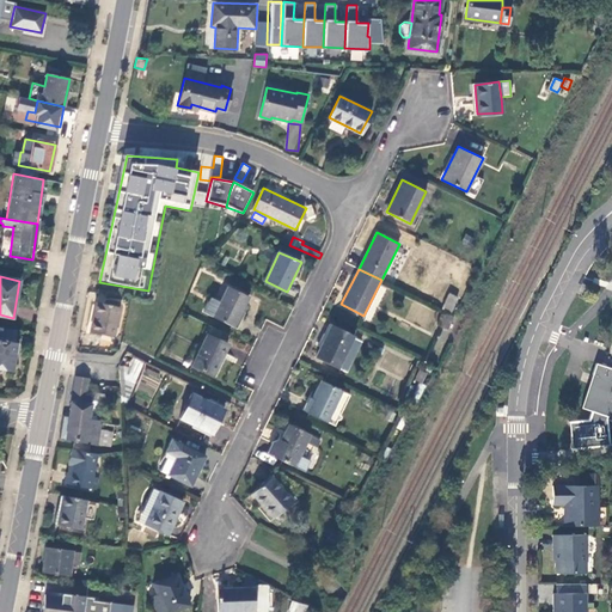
[(234,328),(250,297),(228,287),(221,303),(212,298),(203,312),(234,328)]
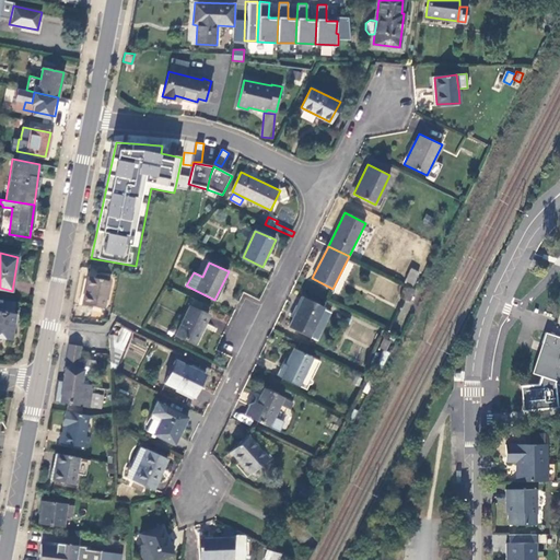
[(411,284),(418,273),(410,269),(405,281),(411,284)]
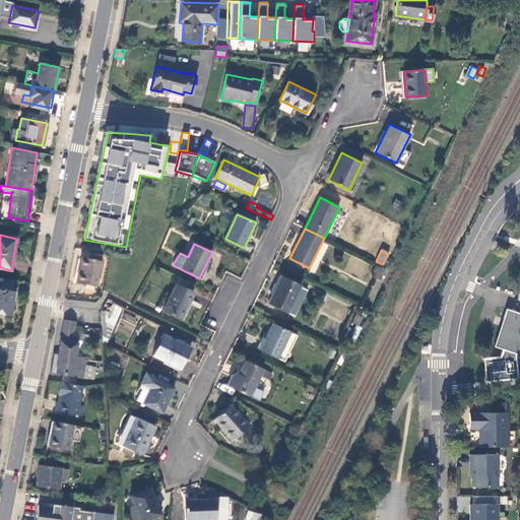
[(96,286),(102,261),(81,258),(76,282),(96,286)]
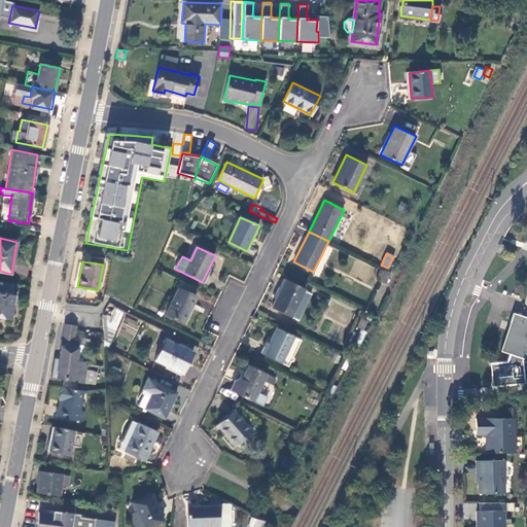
[(385,282),(390,273),(384,271),(380,279),(385,282)]
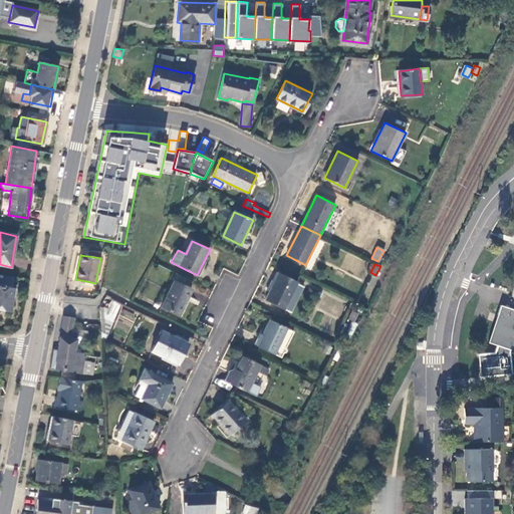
[(292,312),(304,287),(297,284),(297,282),(278,273),(266,300),(292,312)]
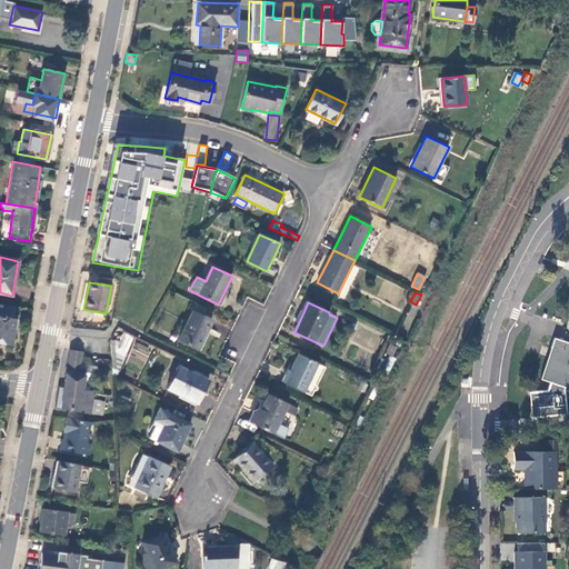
[(0,303),(0,341),(11,345),(18,307),(0,303)]
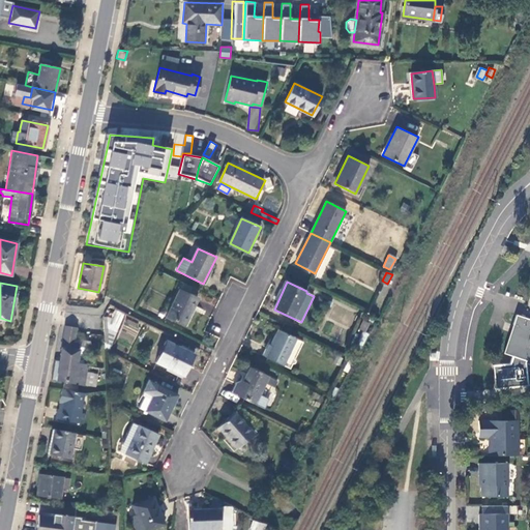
[(167,317),(184,325),(195,304),(197,298),(180,290),(167,317)]
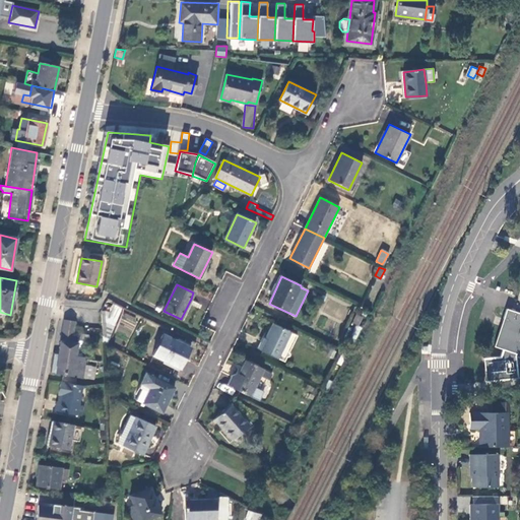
[(191,299),(181,319),(185,321),(194,301),(191,299)]
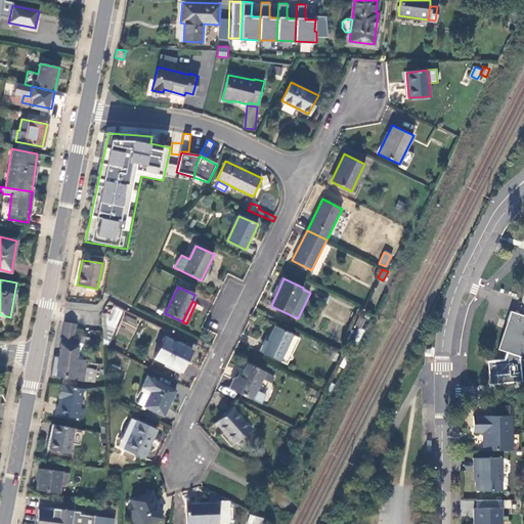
[(498,349),(523,357),(523,315),(511,311),(508,320),(510,321),(500,349),(498,348),(498,349)]
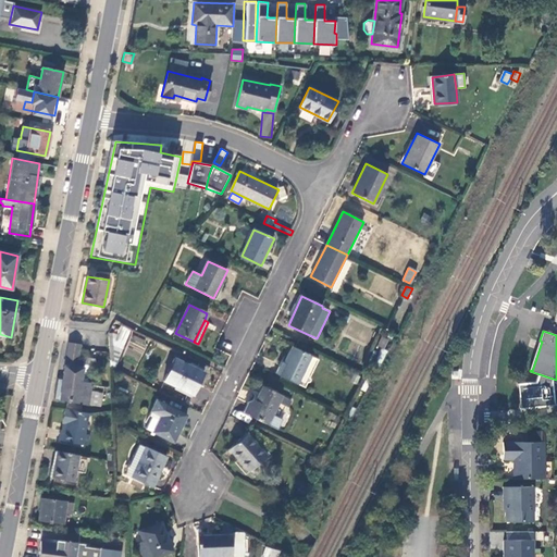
[(113,335),(108,335),(110,368),(114,368),(122,350),(114,349),(113,335)]
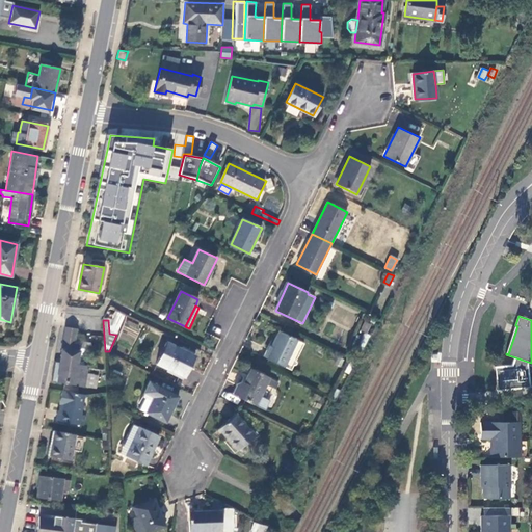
[(60,362),(57,382),(84,388),(88,367),(78,365),(81,342),(76,341),(77,329),(67,327),(60,362)]
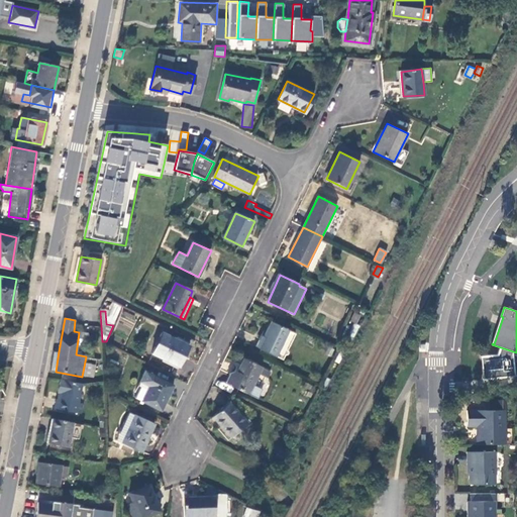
[(276,355),(288,330),(271,321),(259,347),(276,355)]
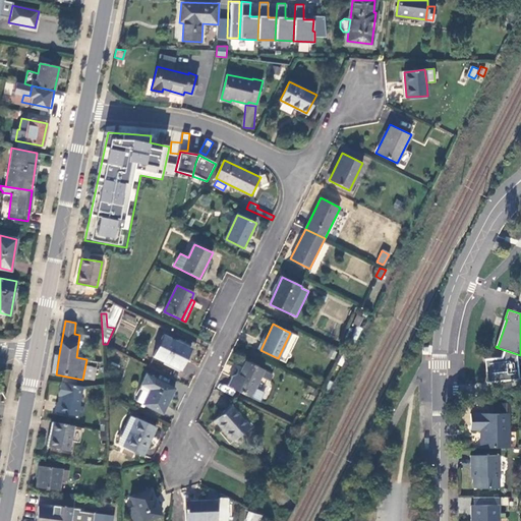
[(191,349),(163,335),(154,356),(181,369),(191,349)]
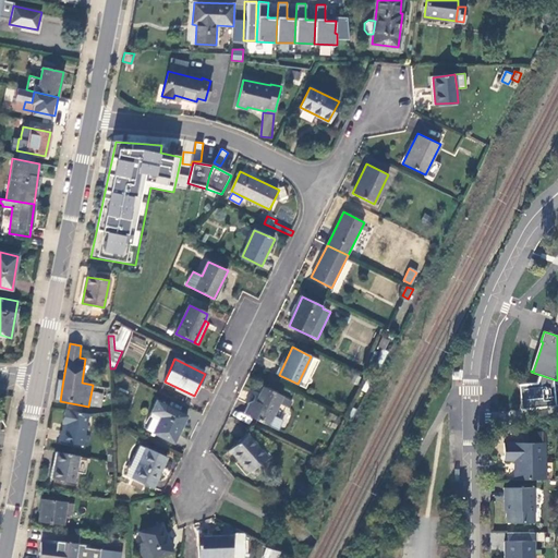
[(59,378),(55,400),(60,401),(63,379),(59,378)]
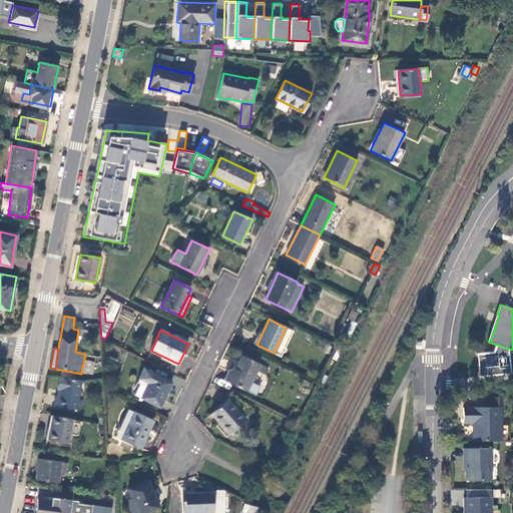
[(228,382),(254,394),(259,387),(257,385),(263,374),(257,371),(260,364),(241,355),(234,370),(231,368),(228,369),(223,379),(228,381),(228,382)]
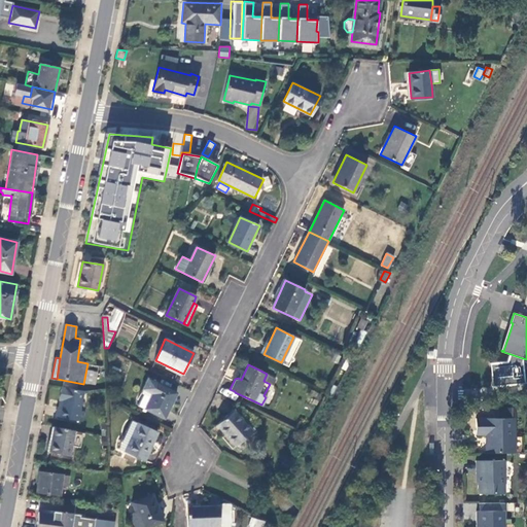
[(86,370),(85,383),(96,384),(97,371),(86,370)]
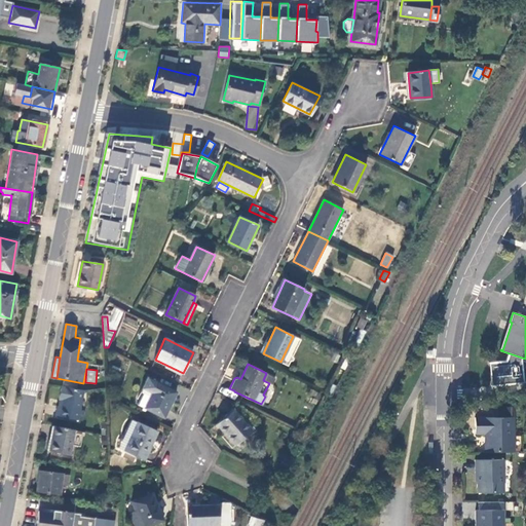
[(263,380),(269,383),(272,376),(266,373),(263,380)]
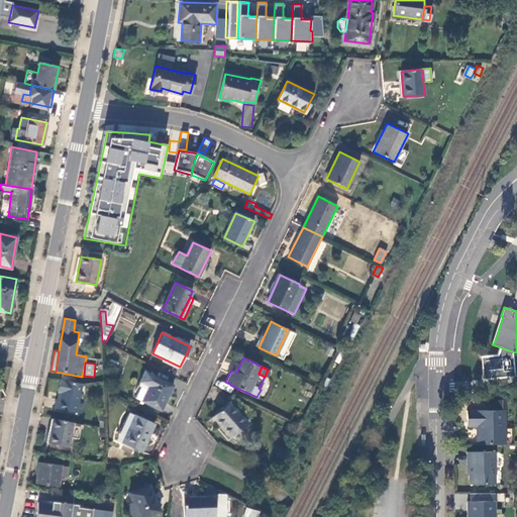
[(162,411),(173,386),(145,373),(139,386),(140,387),(135,398),(162,411)]
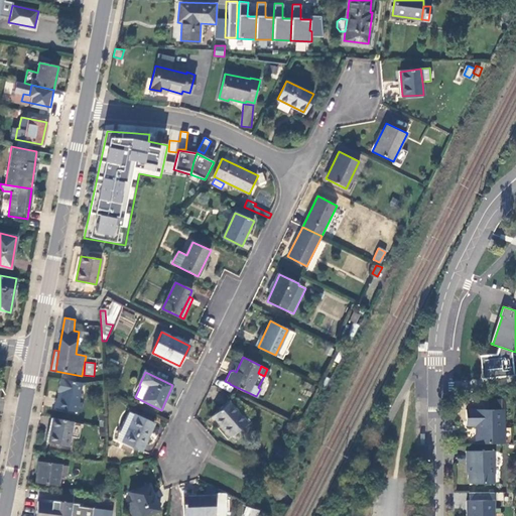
[(82,384),(60,380),(58,391),(61,392),(58,408),(81,412),(83,403),(79,403),(82,384)]
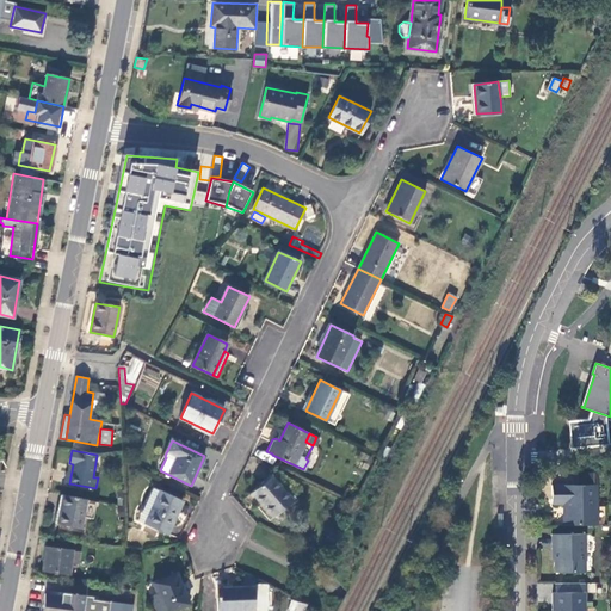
[(273,474),(253,491),(267,506),(264,508),(272,517),(292,500),(295,503),(297,500),(273,474)]
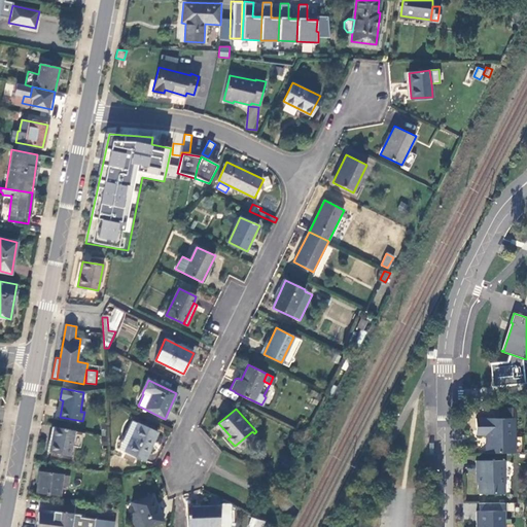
[(487,436),(487,453),(516,453),(515,437),(515,418),(477,418),(477,435),(487,436)]
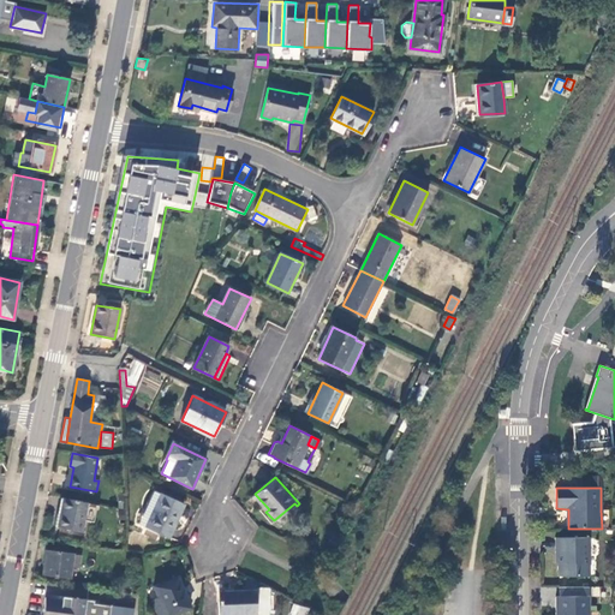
[(154,490),(143,515),(141,520),(139,524),(169,538),(185,505),(154,490)]
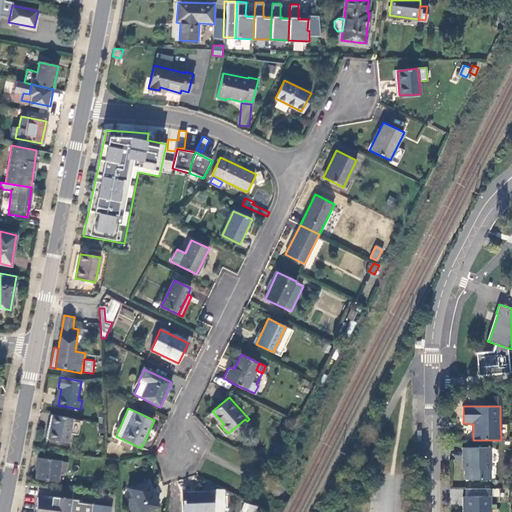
[(224,424),(212,411),(210,413),(221,426),(224,424)]
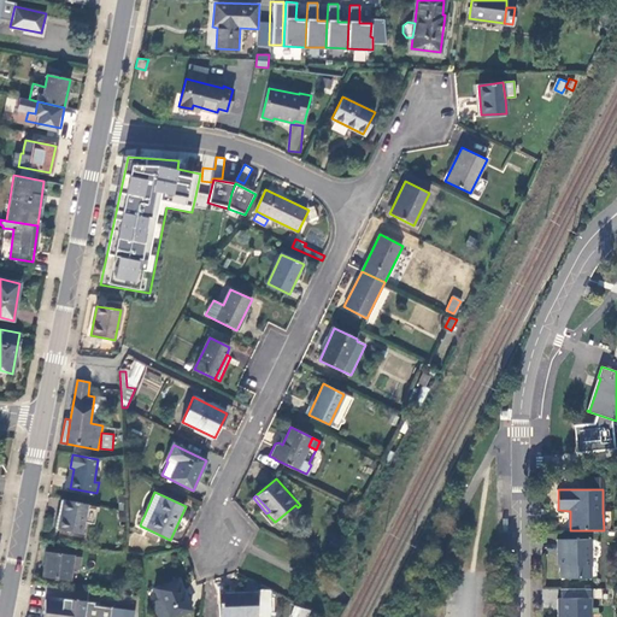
[(87,505),(64,500),(58,529),(81,534),(87,505)]
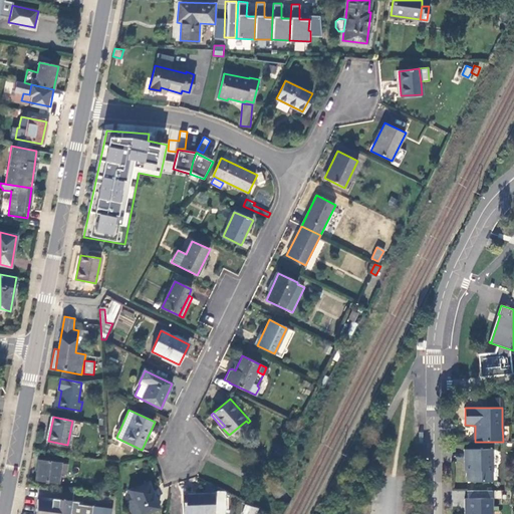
[(510,427),(502,427),(503,442),(510,442),(510,427)]
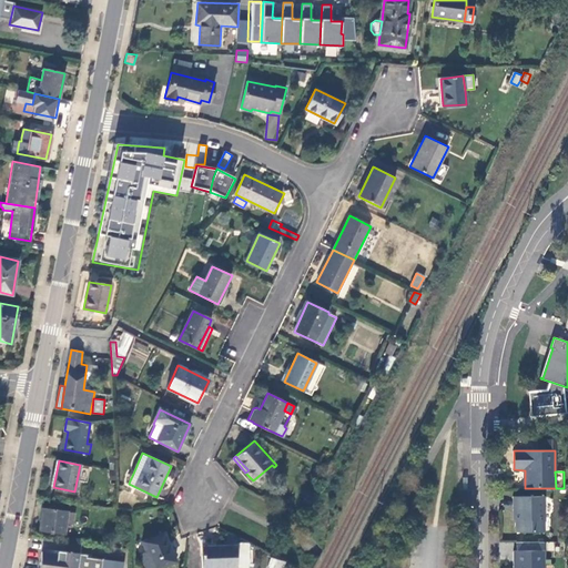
[(543,533),(543,496),(514,497),(514,511),(516,511),(516,533),(543,533)]
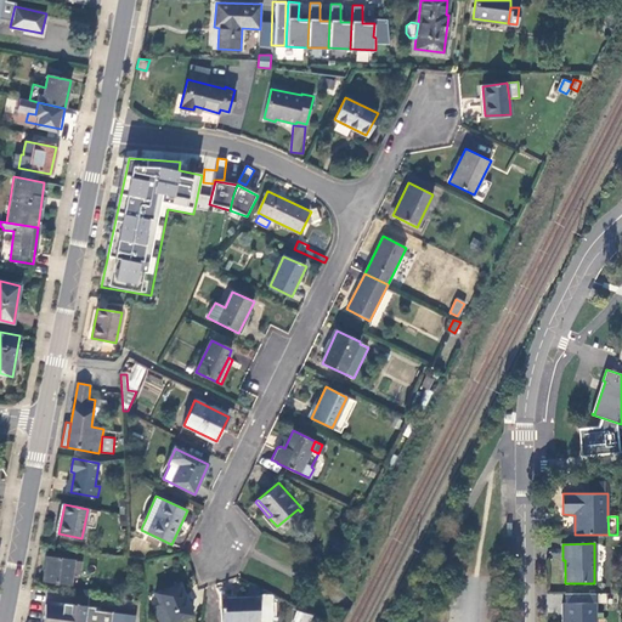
[(83,563),(47,558),(44,582),(72,587),(73,574),(80,575),(83,563)]
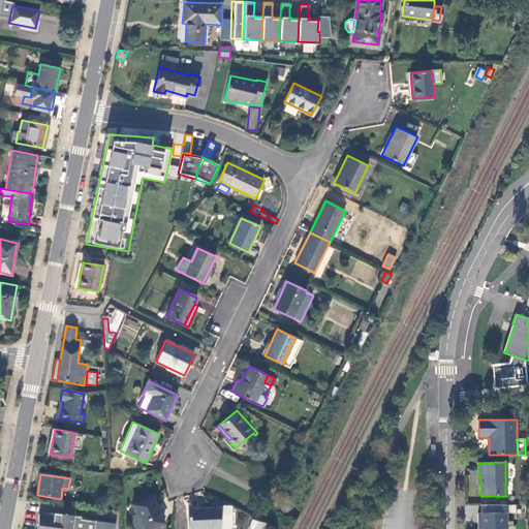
[(132,505),(136,515),(143,528),(150,528),(164,524),(153,497),(132,505)]
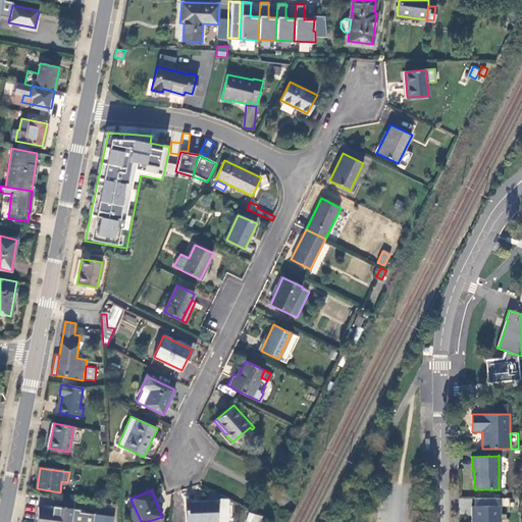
[(229,519),(229,501),(219,502),(220,519),(229,519)]
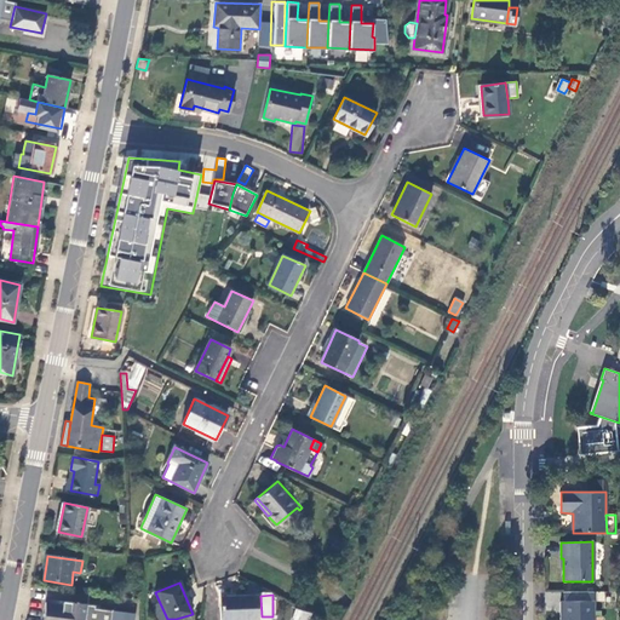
[(257,619),(258,596),(220,598),(220,619),(257,619)]
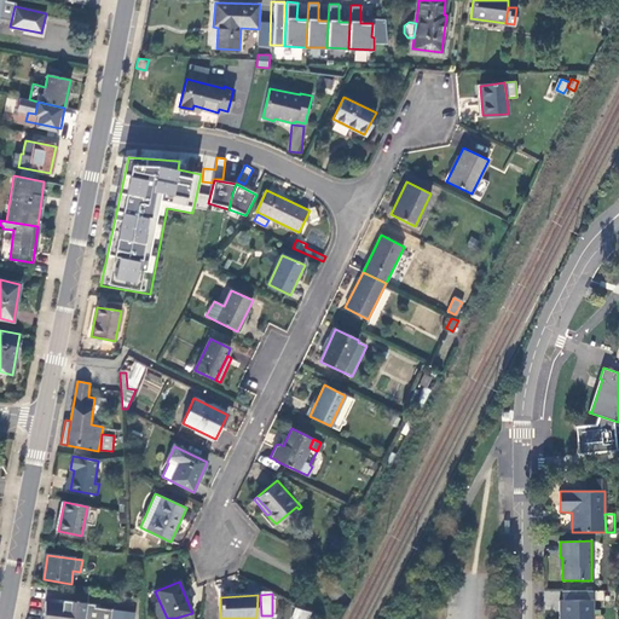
[(42,618),(110,618),(113,609),(94,607),(94,605),(69,601),(68,605),(46,602),(42,618)]
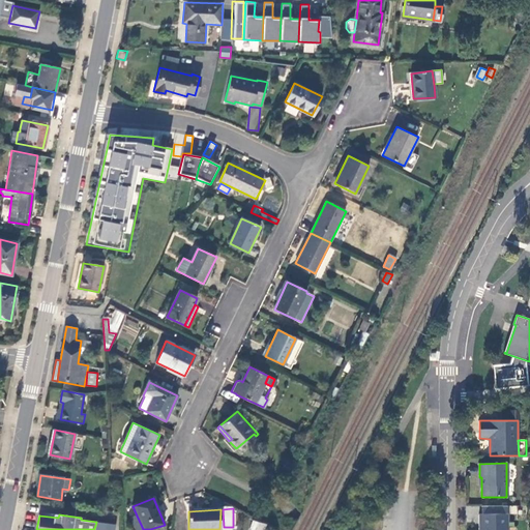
[(506,529),(507,514),(479,514),(479,528),(481,529),(506,529)]
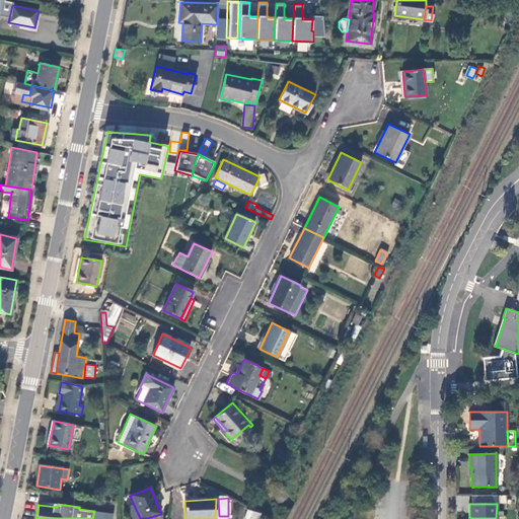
[(140,518),(134,505),(128,507),(132,518),(140,518)]
